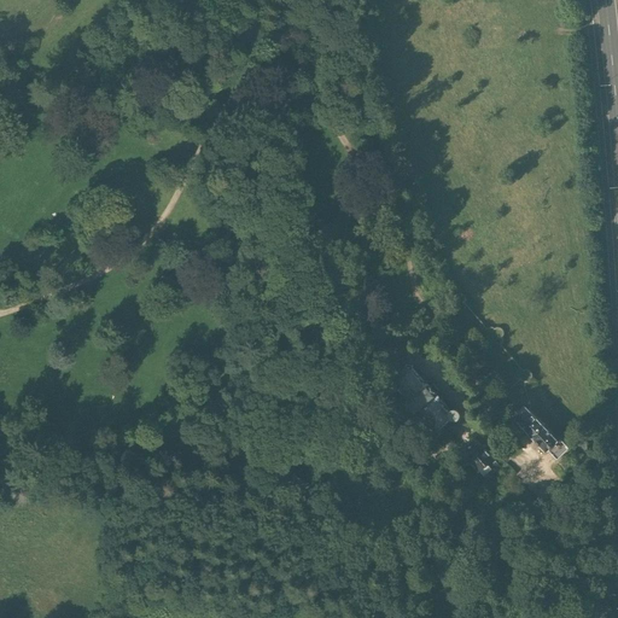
[(382,372),(390,365),(373,347),(366,354),(382,372)]
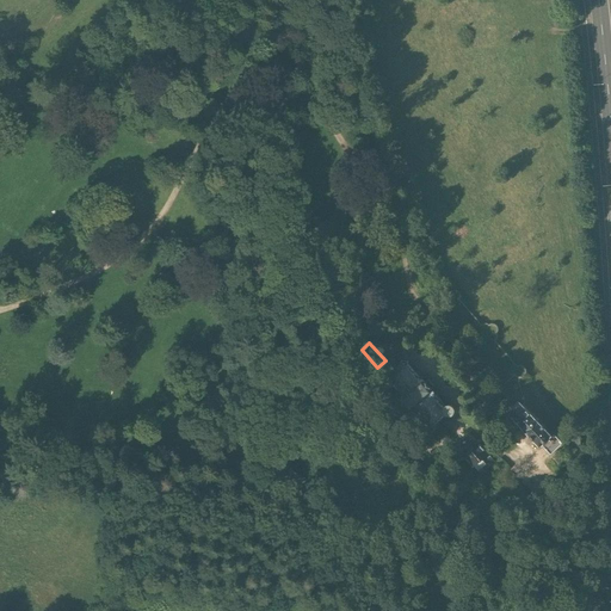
[(436,424),(445,415),(445,417),(446,417),(448,418),(449,418),(450,418),(451,418),(452,417),(454,415),(455,414),(455,413),(455,412),(455,411),(455,409),(454,409),(454,408),(452,407),(451,407),(450,406),(449,406),(448,406),(446,407),(445,407),(431,390),(433,387),(429,381),(425,384),(405,362),(390,375),(393,376),(388,380),(402,395),(393,403),(406,418),(414,411),(430,429),(431,429),(440,439),(445,434),(436,424)]
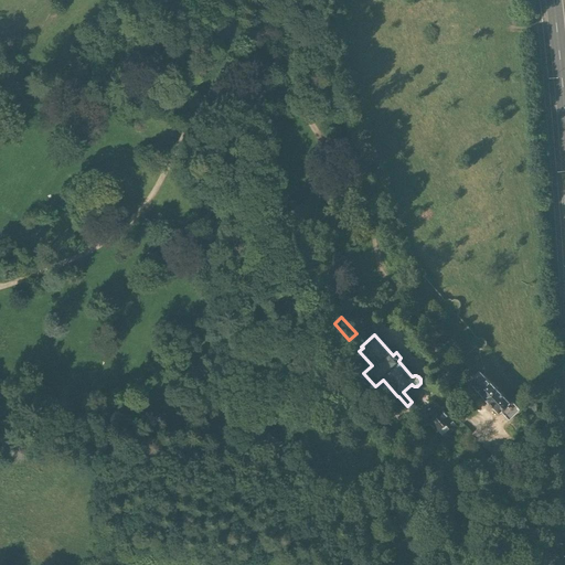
[(480,373),(469,383),(498,415),(500,413),(509,405),(480,373)]
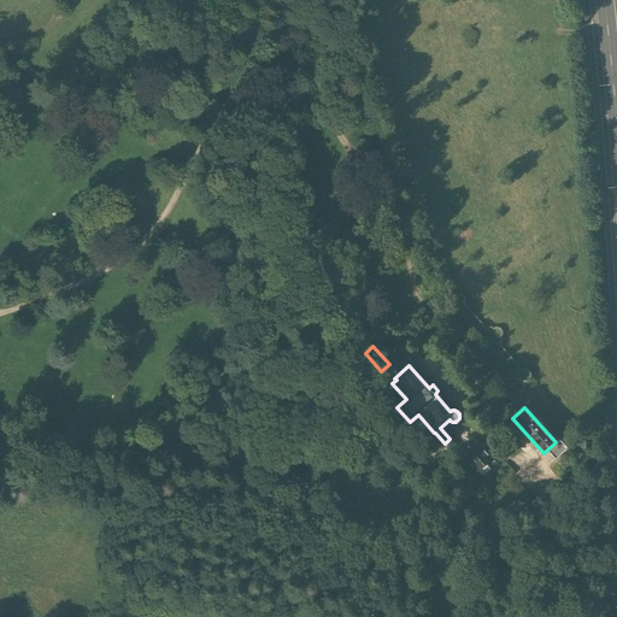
[(474,439),(459,452),(477,472),(479,472),(482,477),(489,470),(486,465),(493,459),(474,439)]
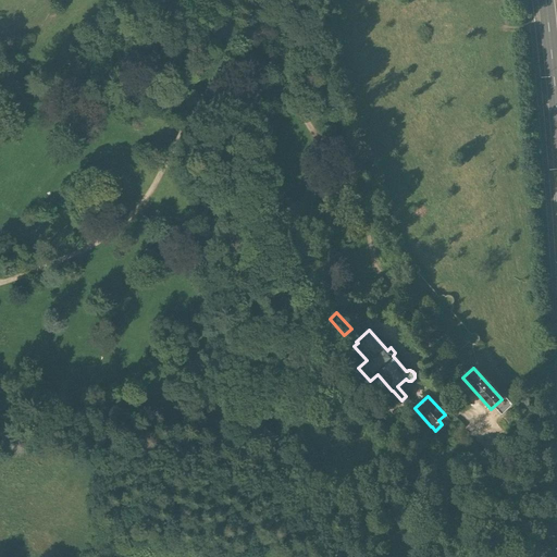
[(504,397),(502,399),(493,407),(500,416),(512,405),(504,397)]
